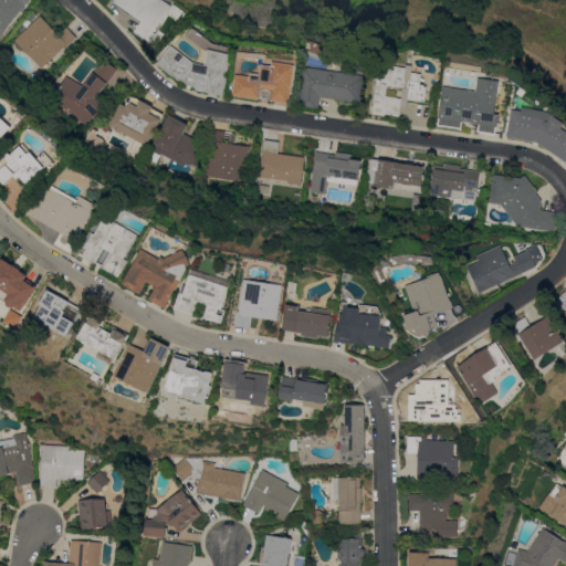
[(30,0),(22,12),(21,10),(17,18),(16,17),(11,23),(10,23),(1,38),(0,37),(0,0),(30,0)]
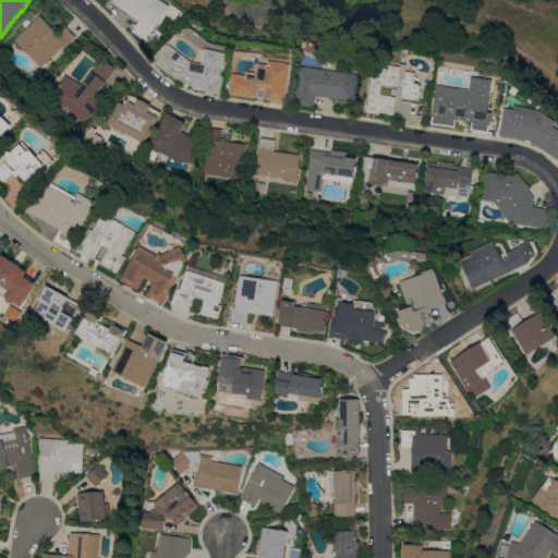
[(162,0),(170,4),(146,39),(133,31),(140,21),(113,0),(162,0)]
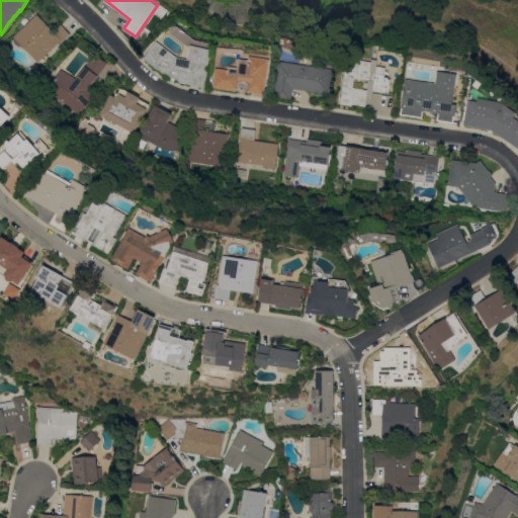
[(61,42),(61,41),(38,62),(22,44),(19,47),(14,41),(15,40),(13,38),(15,36),(14,36),(38,14),(54,31),(62,24),(71,33),(61,42)]
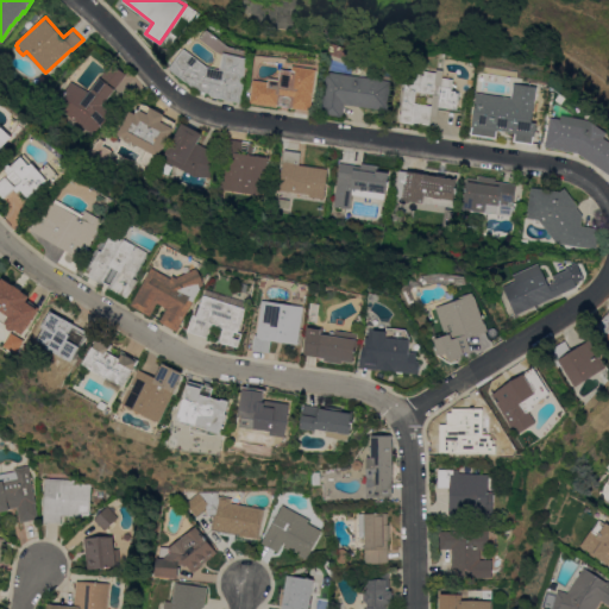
[(221,69),(225,52),(250,57),(244,82),(246,82),(242,102),(220,98),(217,98),(214,96),(209,93),(199,90),(170,68),(186,48),(209,66),(221,69)]
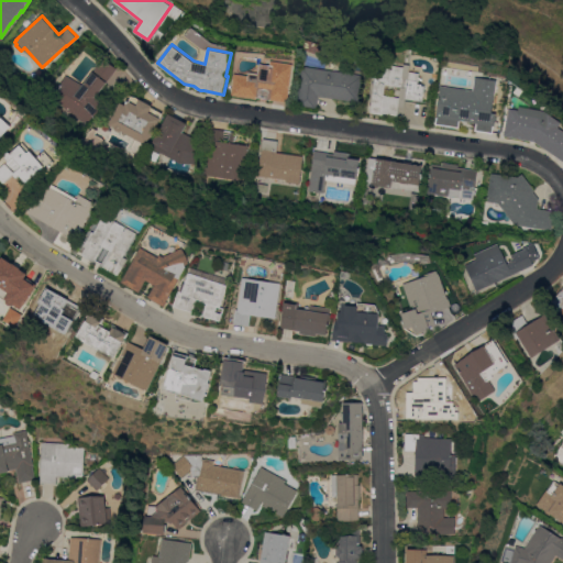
[(83,85),(102,59),(106,59),(118,69),(96,96),(105,105),(87,123),(73,114),(54,95),(66,75),(83,85)]
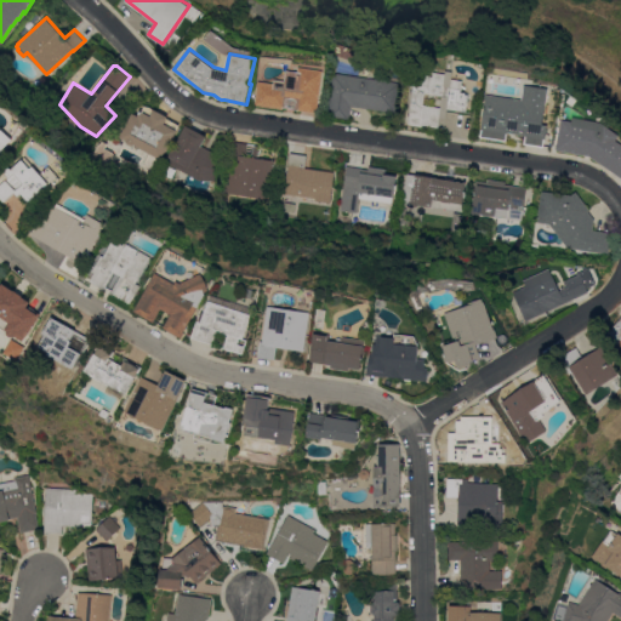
[(297,109),(284,107),(284,109),(256,104),(258,80),(275,83),(275,79),(286,80),(288,69),(300,72),(300,67),(324,69),(318,113),(297,109)]
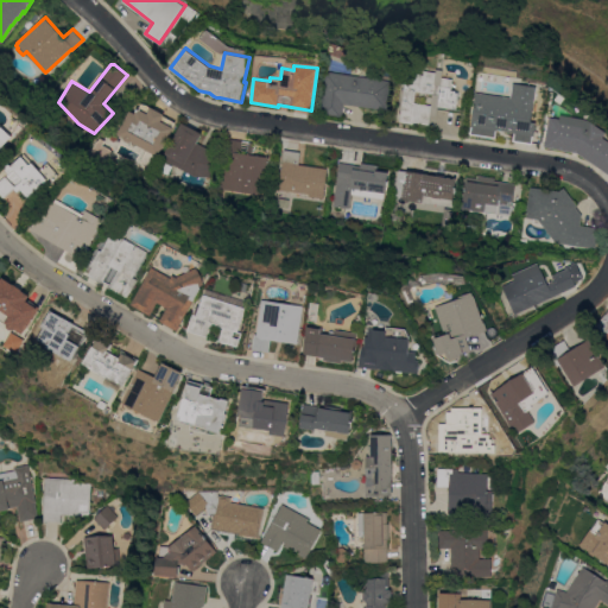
[(400,120),(409,71),(425,75),(425,70),(437,73),(438,69),(444,70),(443,76),(455,78),(454,87),(444,84),(444,87),(453,88),(451,89),(457,90),(456,92),(460,92),(456,109),(438,107),(437,115),(431,114),(430,125),(400,120)]
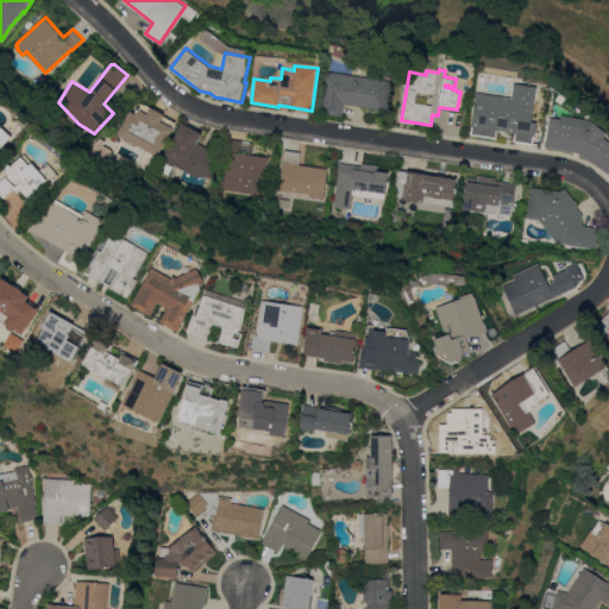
[(319,114),(325,75),(332,76),(333,71),(393,80),(388,111),(346,104),(344,118),(319,114)]
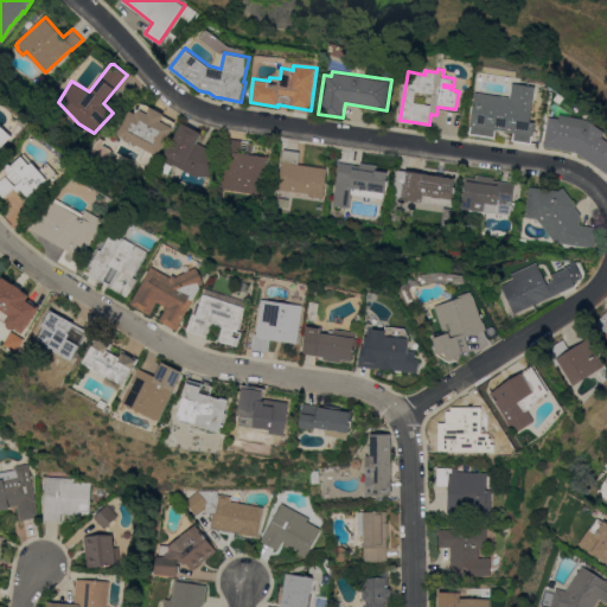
[(511,97),(513,83),(536,85),(531,121),(536,122),(534,136),(532,135),(531,144),(512,140),(513,133),(496,129),(496,136),(471,134),(472,126),(471,126),(475,93),(511,97)]
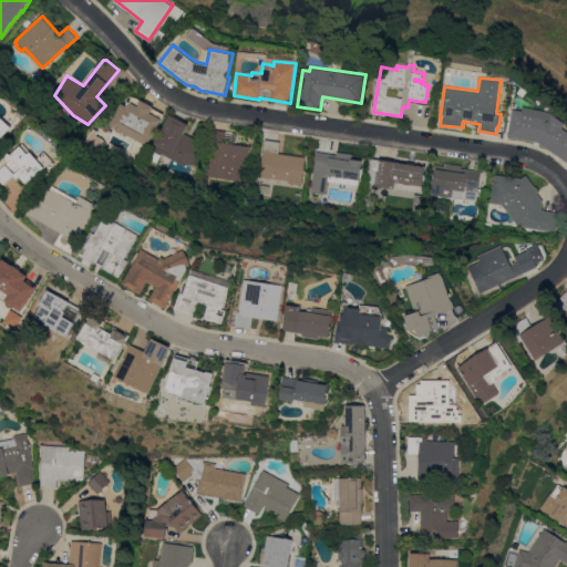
[(147,144),(142,154),(140,154),(137,154),(135,153),(134,152),(133,150),(132,150),(137,140),(123,132),(122,132),(120,132),(119,132),(116,130),(115,127),(110,125),(113,117),(112,117),(115,110),(117,111),(122,103),(126,105),(129,100),(131,101),(133,96),(134,96),(136,98),(137,98),(140,99),(141,100),(142,99),(154,106),(153,107),(164,113),(147,144)]
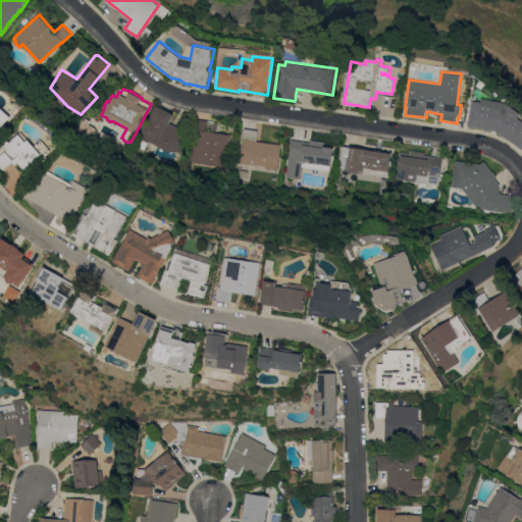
[(468,125),(473,100),(481,102),(482,98),(505,102),(521,113),(518,117),(521,119),(521,148),(497,131),(493,131),(468,125)]
